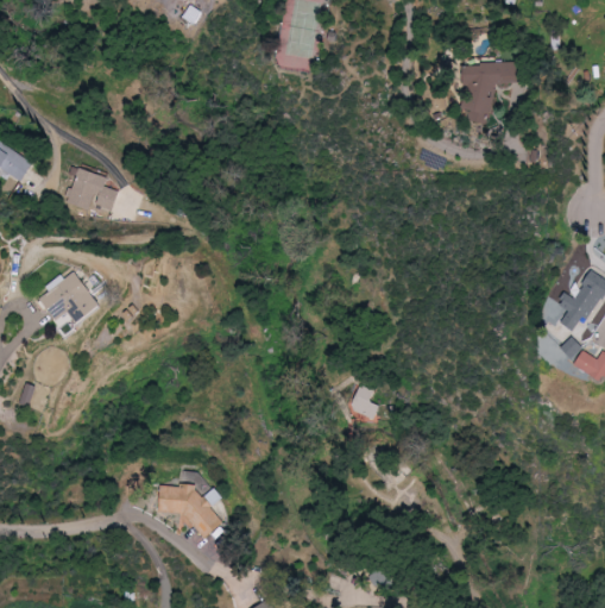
[(193,24),(200,11),(189,5),(182,17),(193,24)]
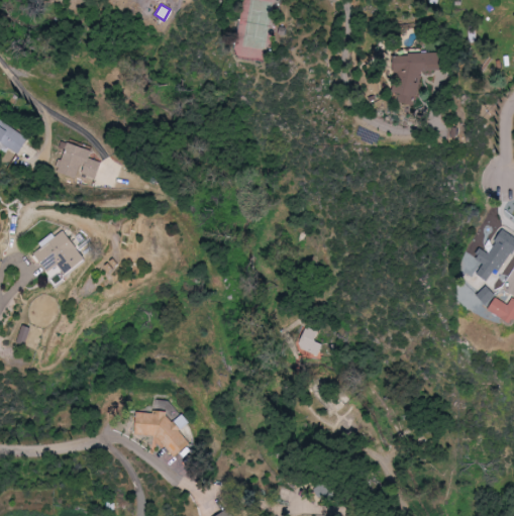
[(441,53),(392,54),(393,94),(417,94),(416,72),(441,71),(441,53)]
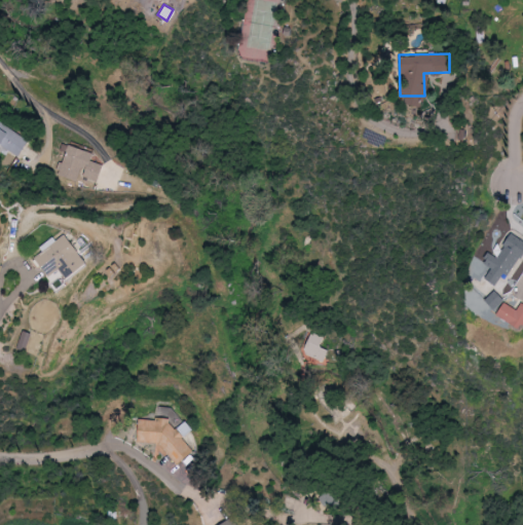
[(0,147),(17,156),(27,138),(0,124),(0,147)]
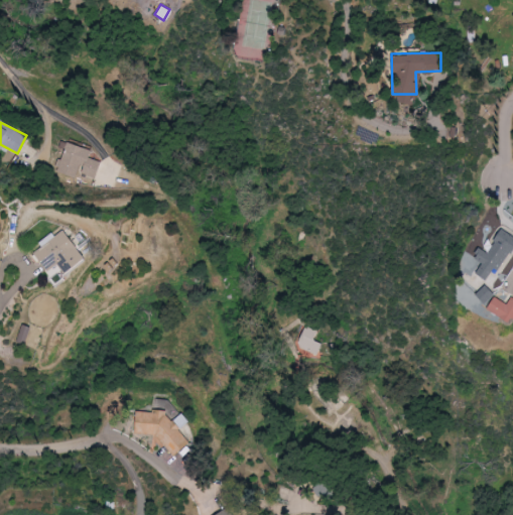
[(53,170),(75,176),(76,172),(95,177),(100,160),(88,157),(90,149),(62,141),(53,170)]
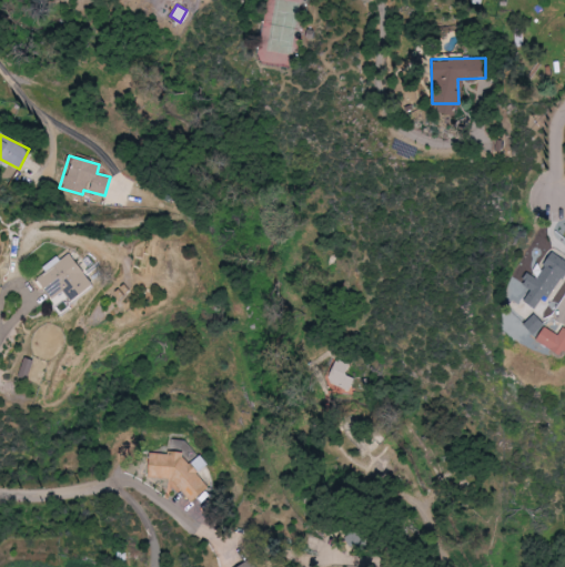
[(37,279),(51,297),(62,290),(71,302),(93,284),(69,252),(60,260),(57,255),(41,267),(46,272),(37,279)]
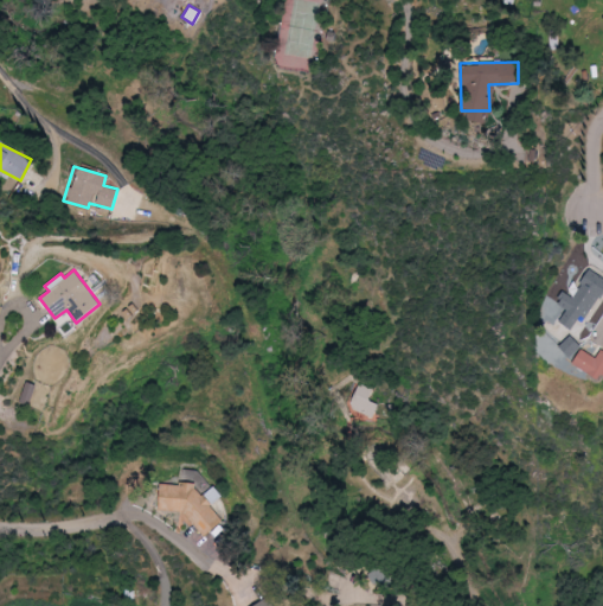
[(558,320),(571,329),(579,314),(585,318),(602,291),(602,279),(589,269),(571,297),(563,291),(555,303),(565,310),(558,320)]
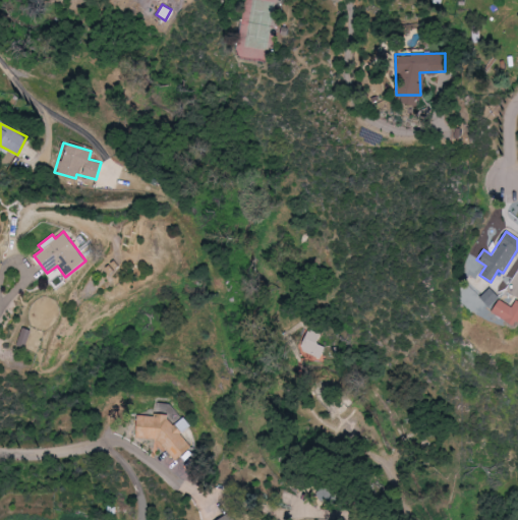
[(499,297),(490,287),(478,297),(487,307),(499,297)]
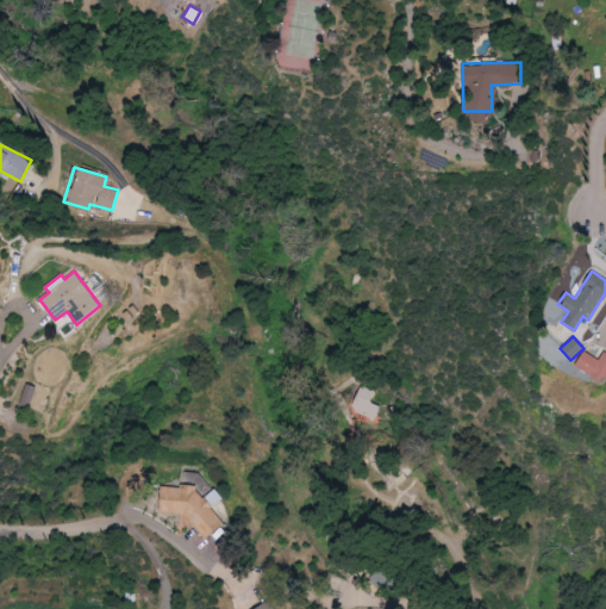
[(574,366),(604,379),(605,373),(605,353),(601,350),(599,358),(581,350),(574,366)]
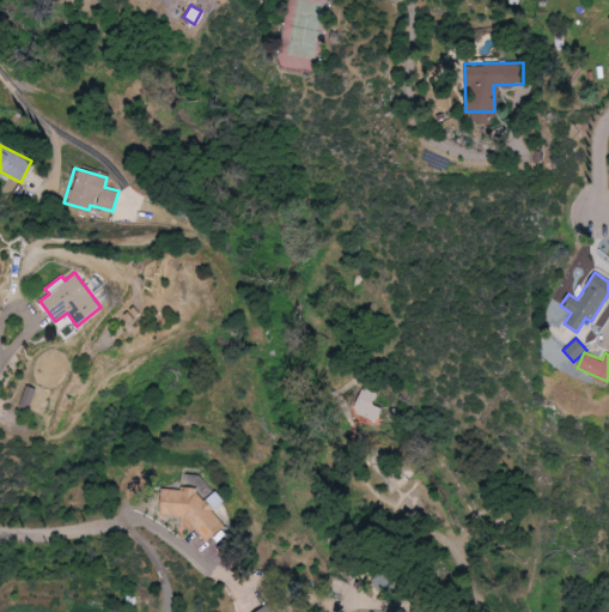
[(35,388),(25,385),(17,405),(26,408),(35,388)]
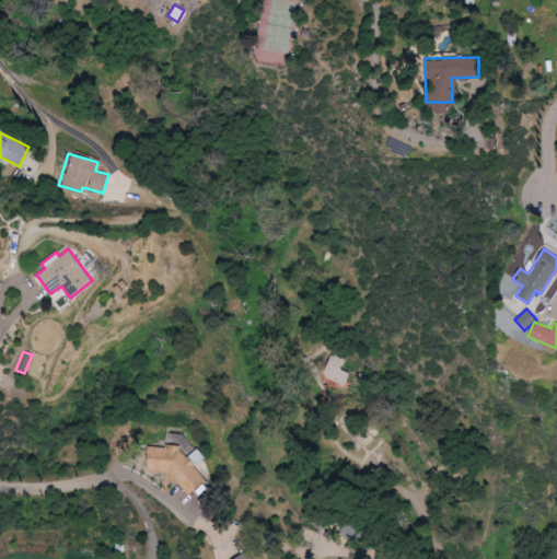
[(345,371),(337,369),(339,360),(331,358),(325,376),(343,380),(345,371)]
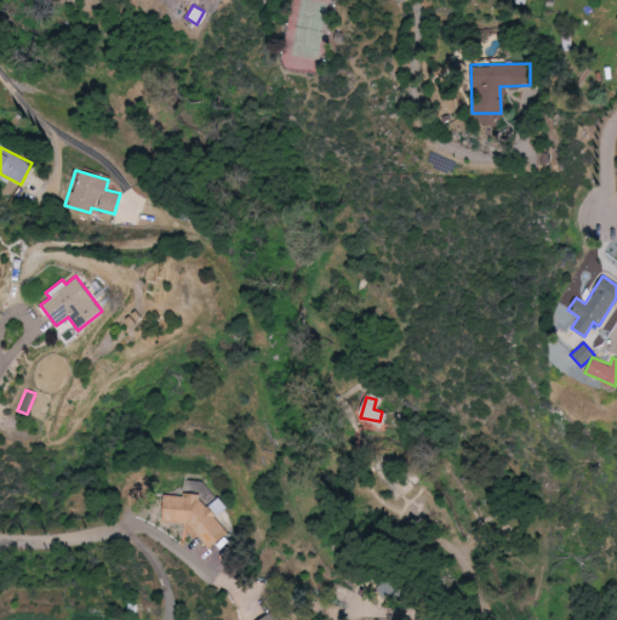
[(222,508),(199,506),(200,495),(164,493),(161,519),(195,523),(193,544),(218,546),(222,508)]
